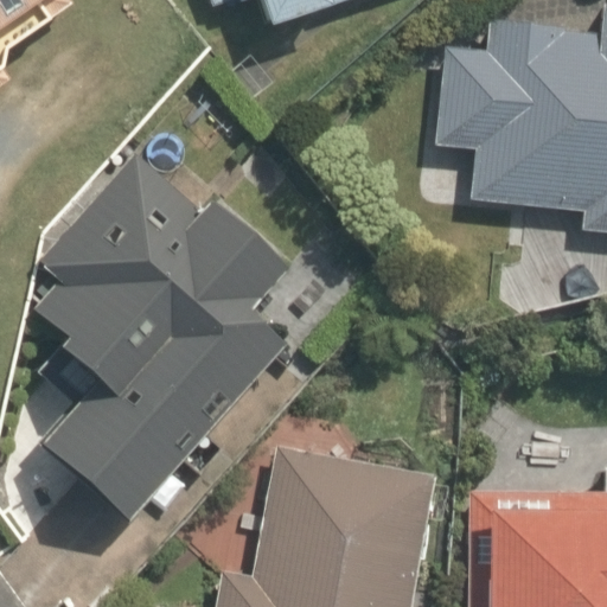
[(0,0),(0,82),(5,80),(0,72),(0,59),(2,50),(68,5),(63,0),(0,0)]
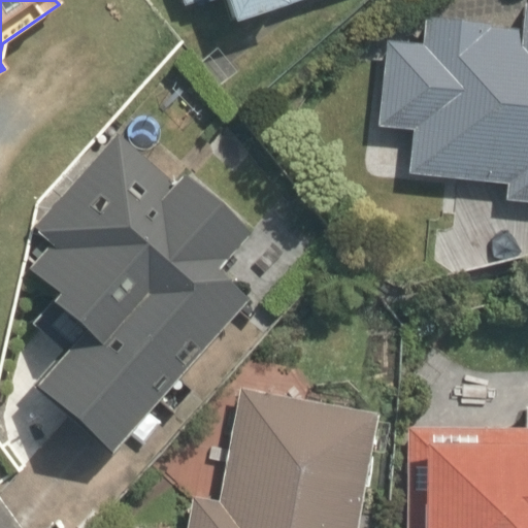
[(198,0),(222,0),(230,22),(294,0),(179,0),(183,5),(198,0)]
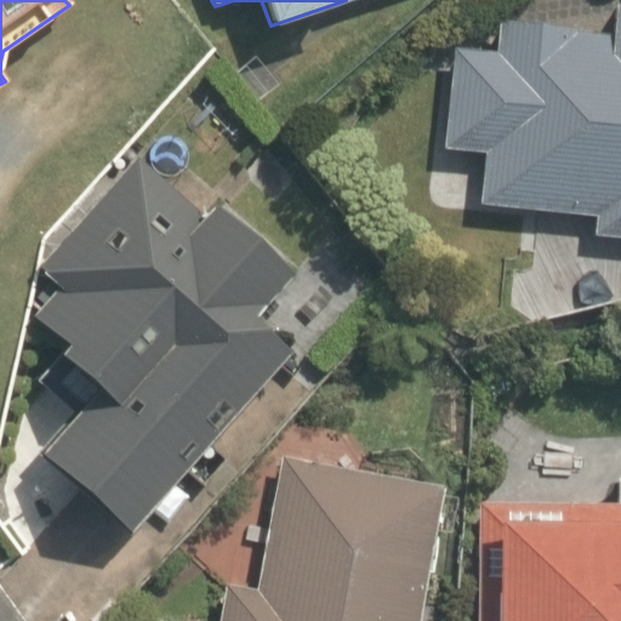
[(591,237),(620,238),(620,7),(611,6),(609,35),(575,32),(575,28),(496,21),(494,52),(453,47),(443,148),(483,152),(478,204),(593,214),(591,237)]
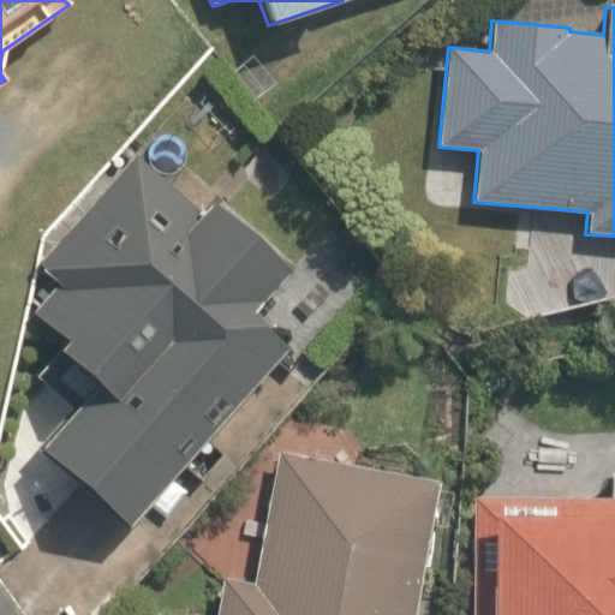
[(51,430),(141,511),(207,436),(193,424),(221,394),(233,405),(282,350),(242,312),(281,269),(209,206),(202,215),(135,155),(52,248),(57,251),(40,270),(53,282),(29,310),(63,340),(54,351),(91,384),(51,430)]
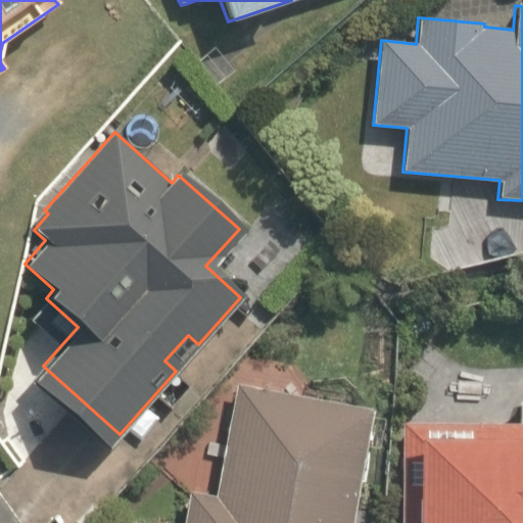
[(346,522),(368,410),(235,385),(214,497),(189,492),(182,522),(137,522),(126,521),(125,522),(346,522)]
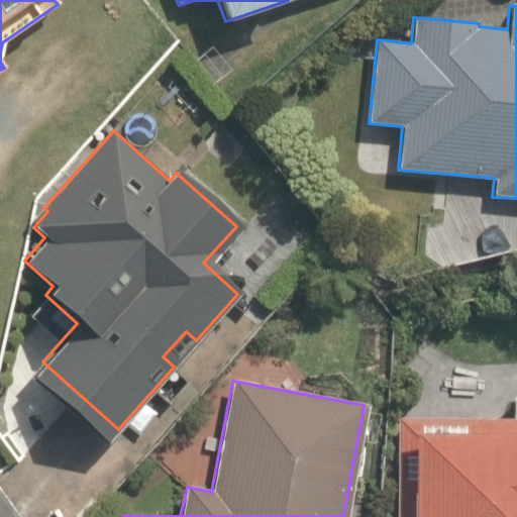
[(516,516),(516,395),(512,399),(512,419),(397,418),(395,516),(516,516)]
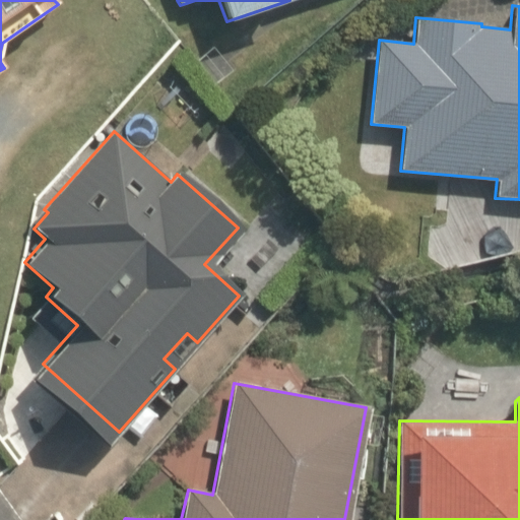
All buildings are outlined.
